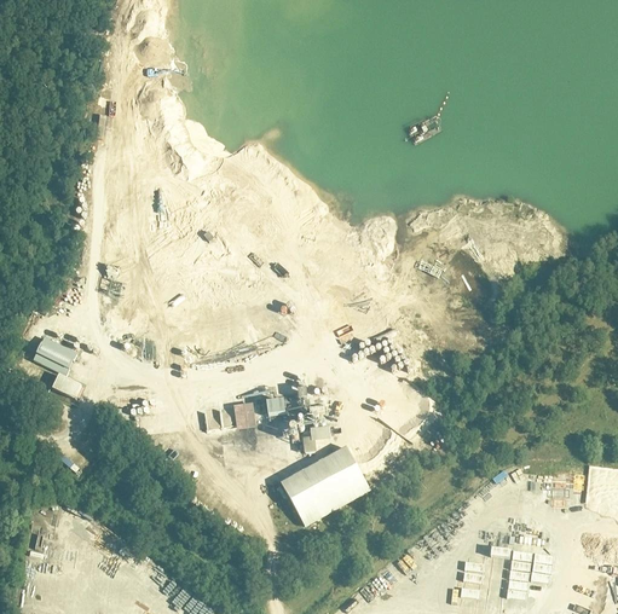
[(178,227),(174,177),(142,179),(146,230),(178,227)]
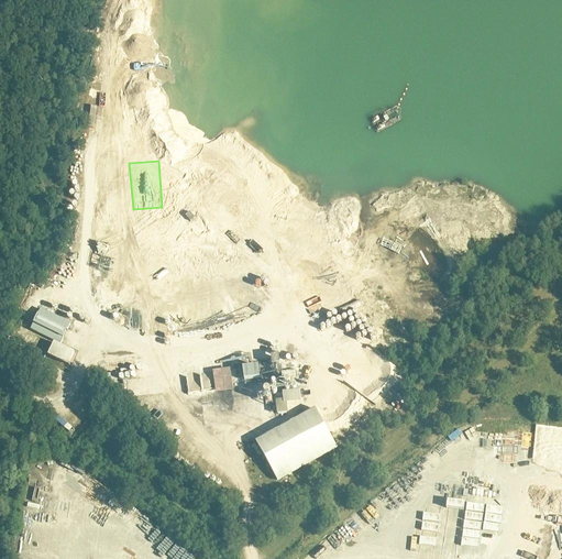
[(279,307),(274,292),(263,296),(268,310),(279,307)]
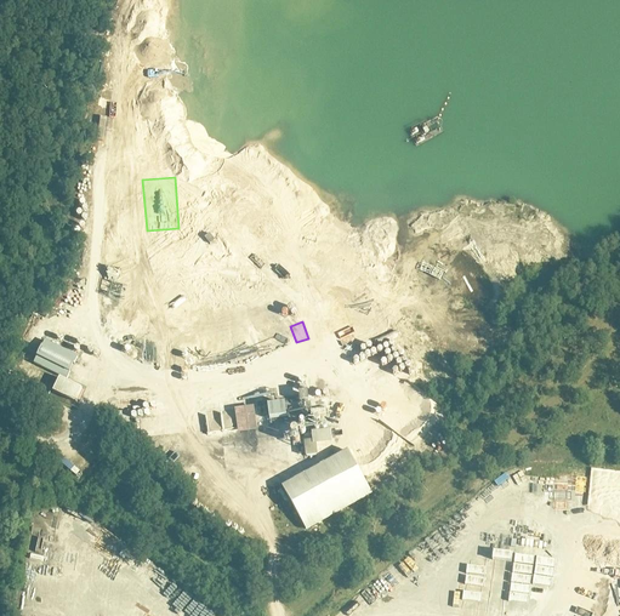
[(278,335),(286,351),(297,346),(289,330),(278,335)]
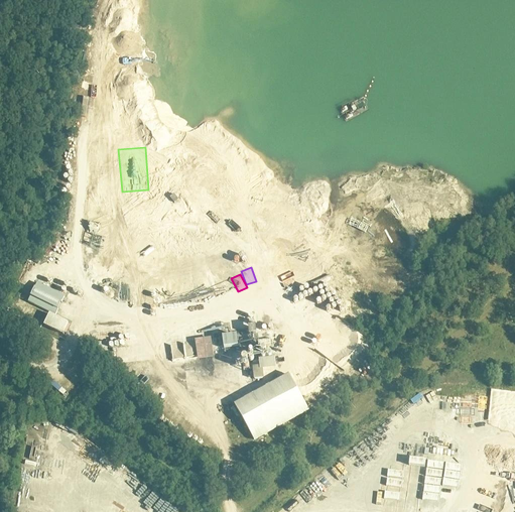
[(53,312),(63,292),(36,279),(26,298),(53,312)]
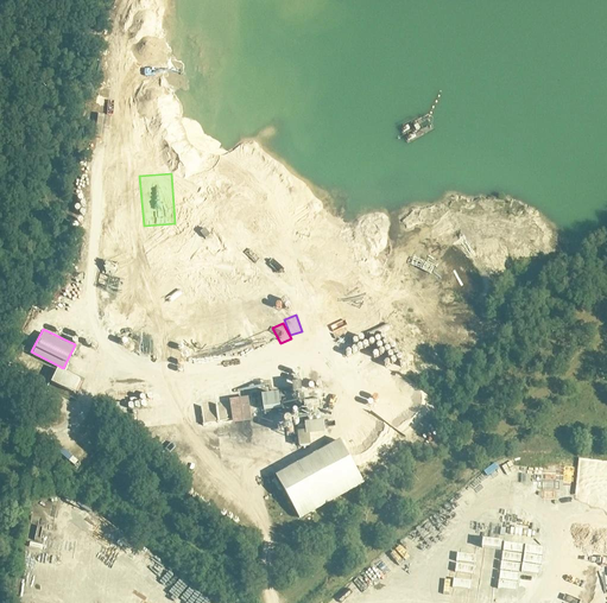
[(260,338),(270,350),(278,343),(270,331),(260,338)]
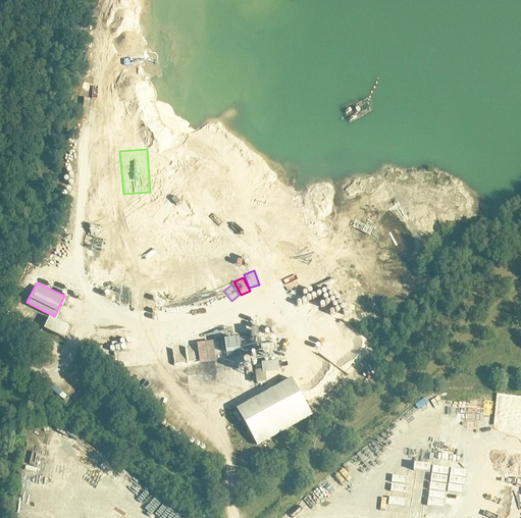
[(210,293),(197,297),(200,307),(213,303),(210,293)]
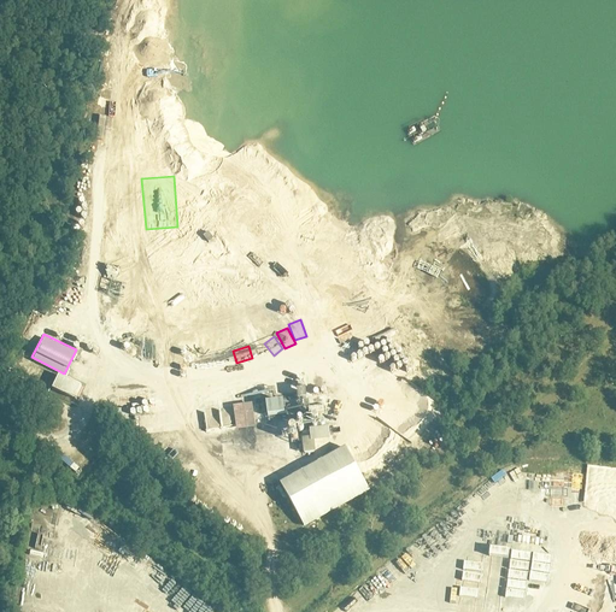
[(81,382),(58,371),(51,384),(74,395),(81,382)]
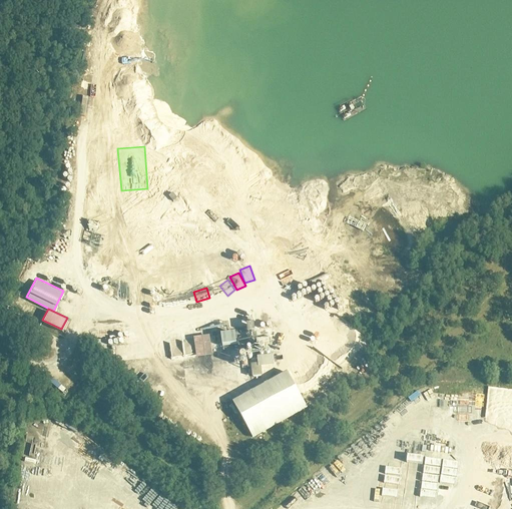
[(220,332),(221,344),(235,342),(234,330),(220,332)]
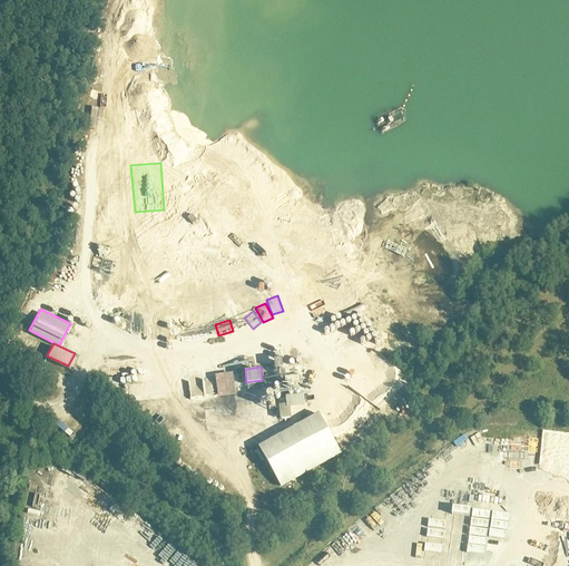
[(123,383),(123,373),(110,374),(111,383),(123,383)]
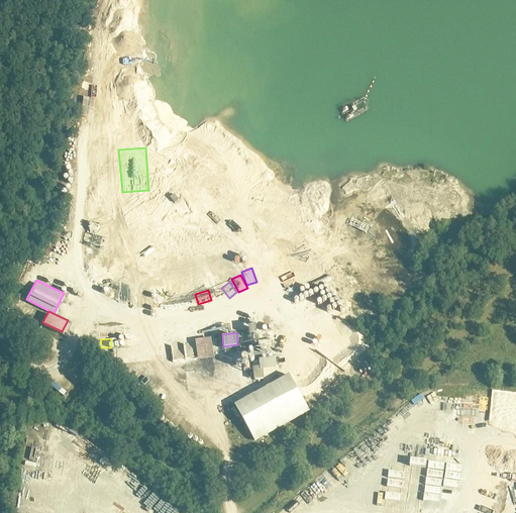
[(184,354),(186,347),(178,345),(176,352),(184,354)]
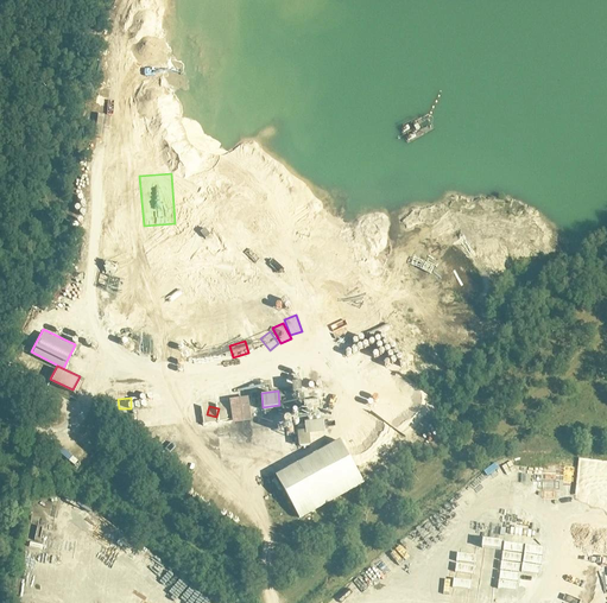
[(220,414),(221,425),(233,424),(232,413),(220,414)]
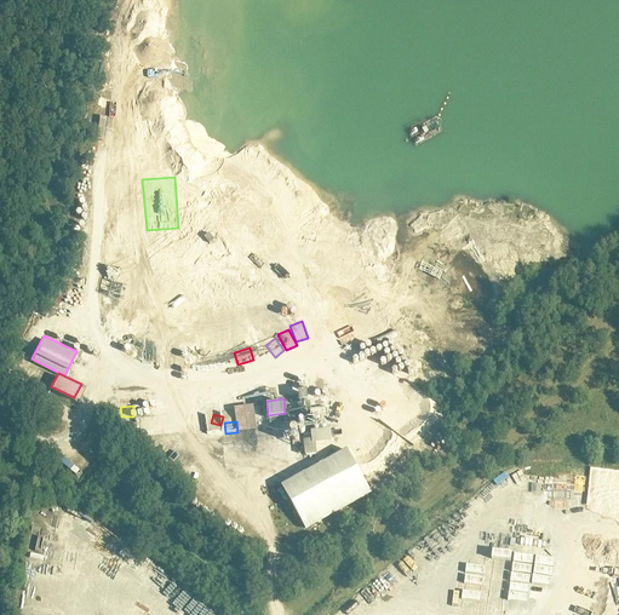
[(303,437),(304,452),(316,450),(315,441),(331,438),(330,425),(310,427),(311,436),(303,437)]
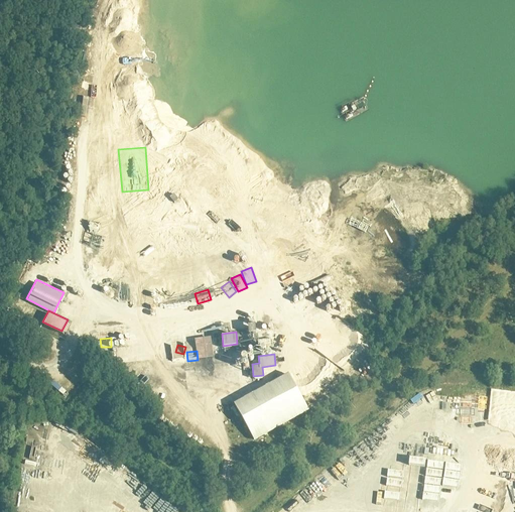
[(234,401),(253,435),(306,406),(287,371),(234,401)]
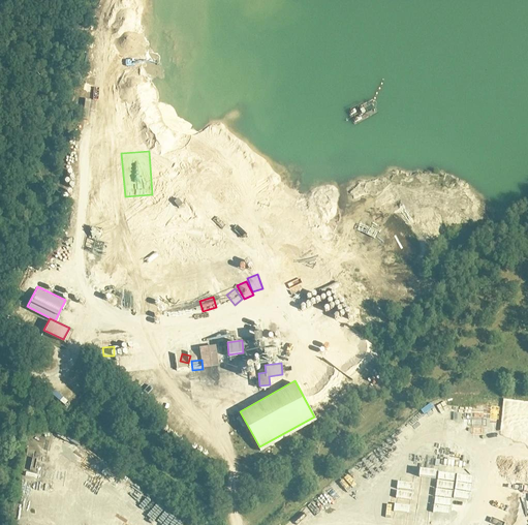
[(241,410),(231,389),(218,395),(227,417),(230,414),(236,425),(239,423),(235,412),(241,410)]
